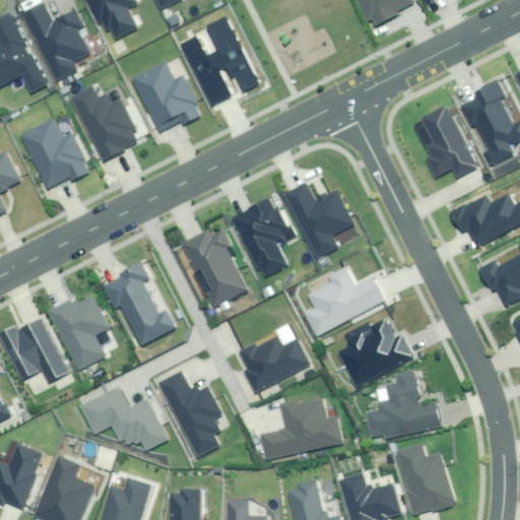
[(136,5),(133,0),(87,0),(99,23),(103,21),(107,29),(112,27),(117,39),(136,29),(127,10),(136,5)]
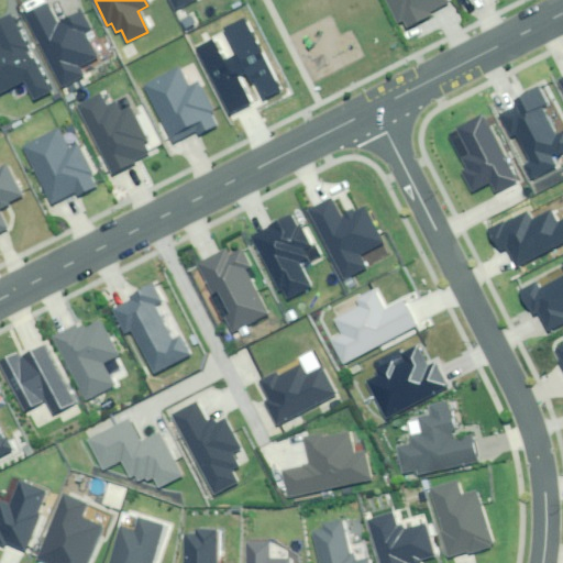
[(173,0),(178,10),(197,0),(173,0)]
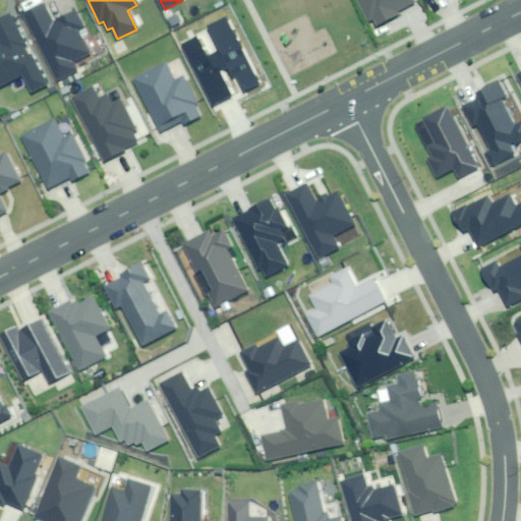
[(357,0),(364,16),(370,13),(375,24),(398,14),(396,10),(412,3),(411,0),(357,0)]
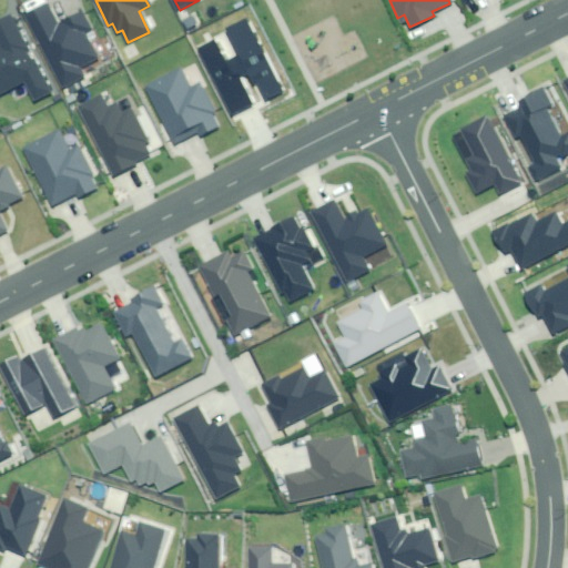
[(48,6),(27,16),(63,90),(87,79),(81,69),(98,61),(84,33),(90,31),(81,11),(57,23),(48,6)]
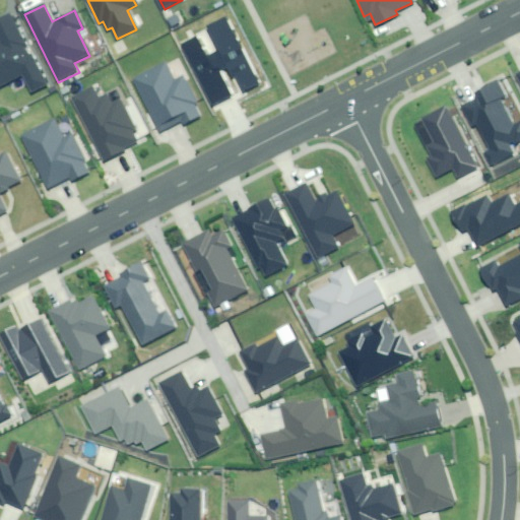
[(10,15),(0,19),(0,42),(1,44),(0,44),(0,88),(16,81),(23,95),(45,85),(10,15)]
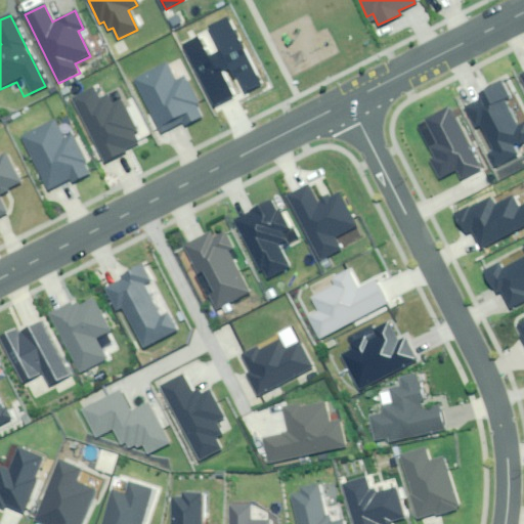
[(260,86),(226,17),(209,27),(221,52),(208,58),(198,37),(183,43),(215,107),(232,99),(220,73),(233,67),(246,92),(260,86)]
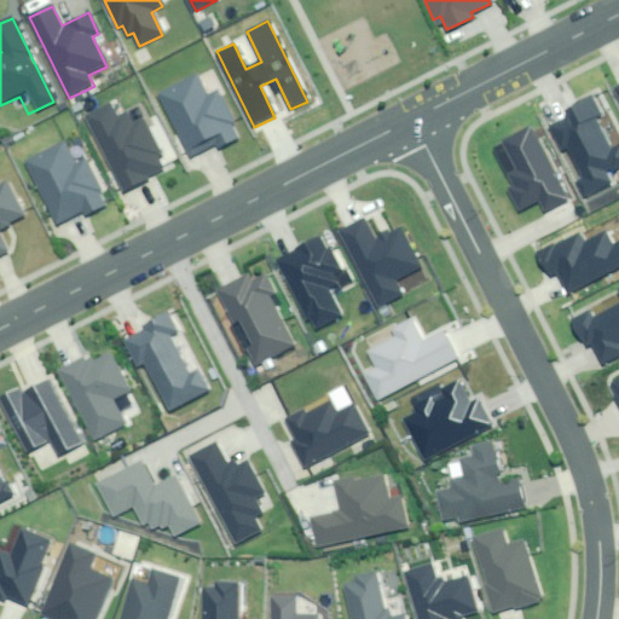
[(195,74),(158,92),(189,154),(210,143),(215,150),(241,137),(219,91),(206,97),(195,74)]
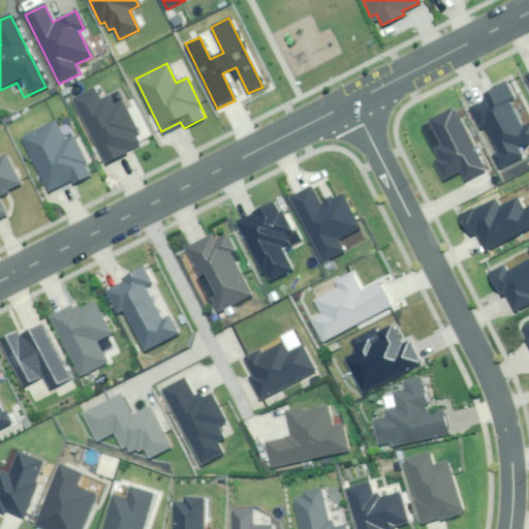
[(510,98),(504,86),(480,97),(484,104),(472,110),(481,129),(485,127),(498,154),(494,155),(500,166),(522,155),(519,149),(528,144),(528,125),(521,129),(506,100),(510,98)]
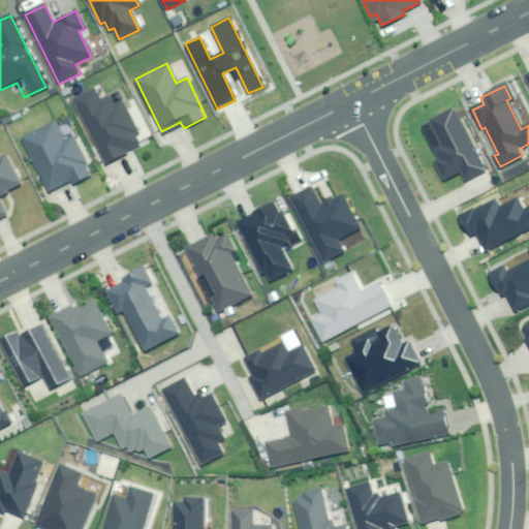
[(94,91),(75,100),(107,163),(142,146),(136,137),(141,135),(119,92),(99,102),(94,91)]
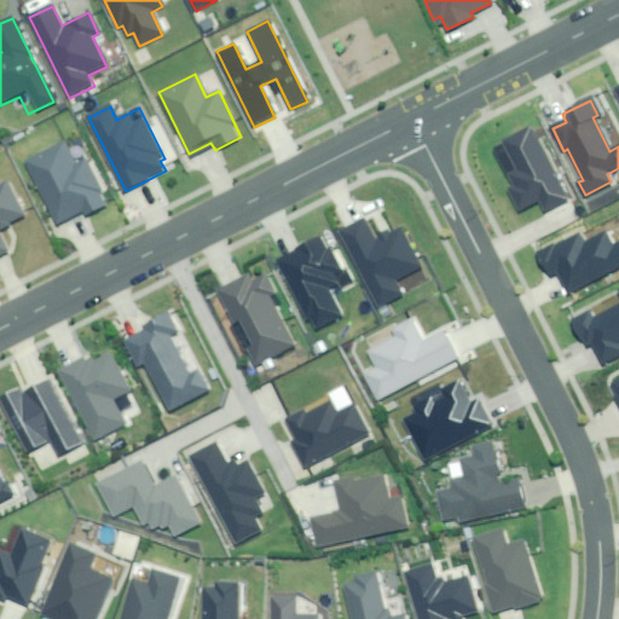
[(530,127),(491,145),(508,180),(507,180),(510,189),(505,191),(515,213),(537,203),(541,212),(563,201),(530,127)]
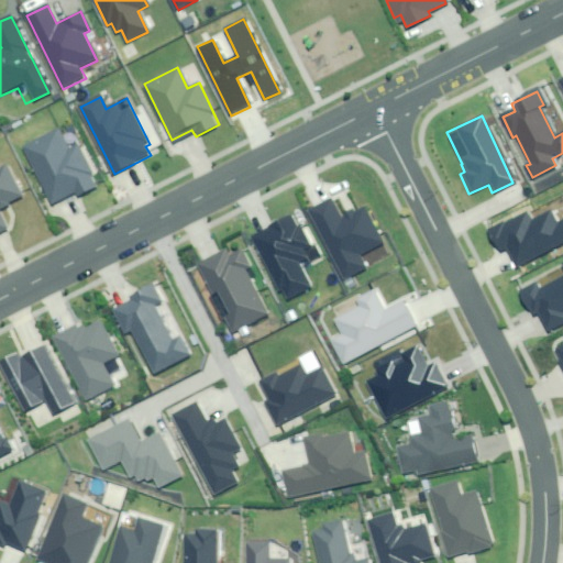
[(57,130),(22,148),(52,207),(76,194),(78,199),(98,188),(75,145),(67,150),(57,130)]
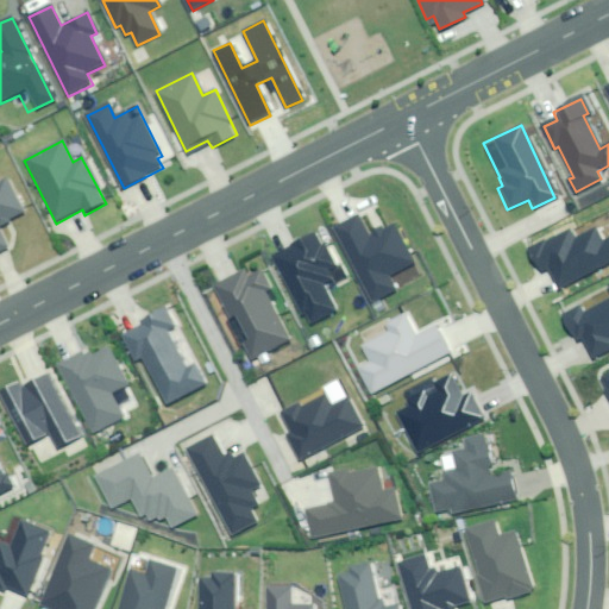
[(0,251),(8,248),(0,232),(0,225),(23,213),(6,180),(0,182),(0,251)]
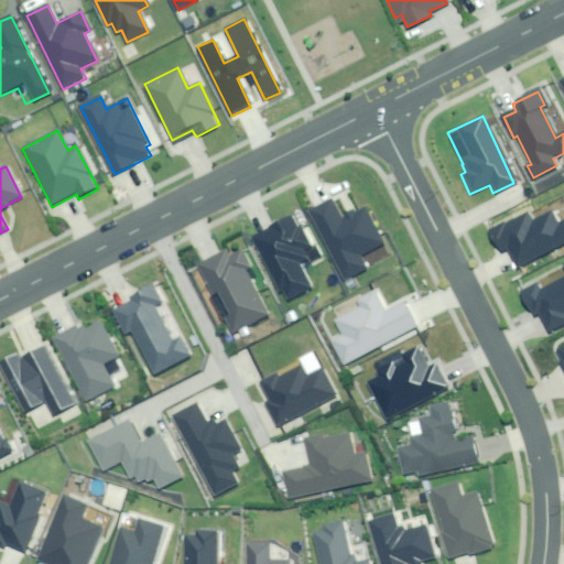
[(334,199),(310,212),(344,281),(364,271),(358,260),(384,247),(366,208),(343,219),(340,214),(340,213),(334,199)]
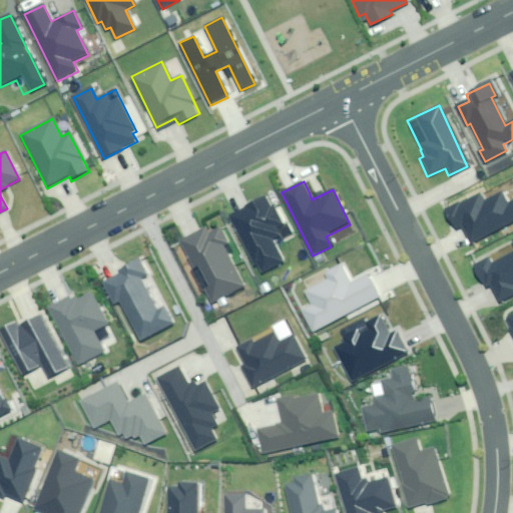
[(478,194),(435,215),(446,236),(454,232),(462,249),(512,223),(512,203),(505,207),(499,195),(483,203),(478,194)]
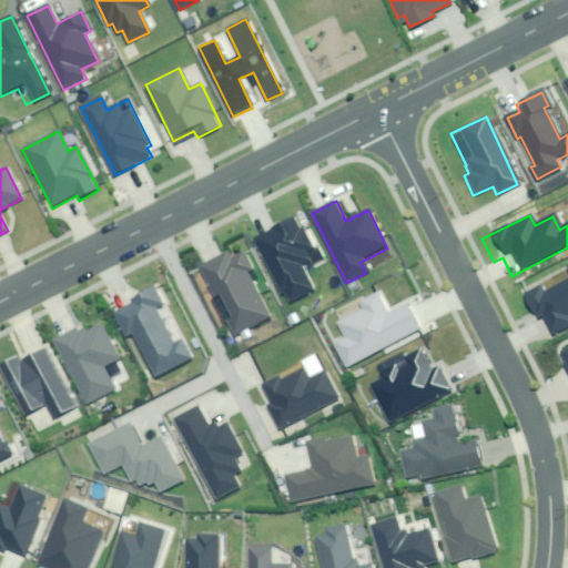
[(293,221),(254,241),(287,302),(313,288),(303,271),(313,265),(307,255),(315,251),(305,232),(300,234),(293,221)]
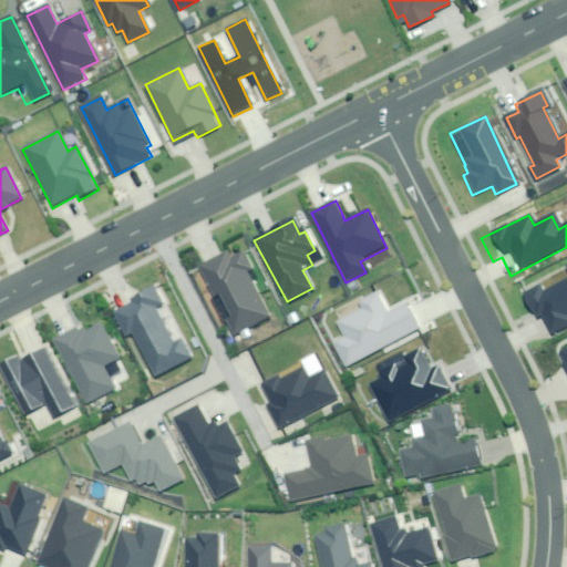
[(240,246),(198,267),(210,294),(215,292),(226,317),(223,318),(232,336),(269,317),(249,275),(254,272),(240,246)]
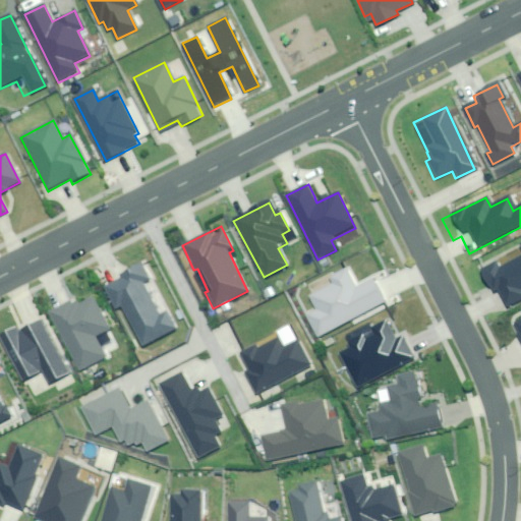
[(520,246),(515,249),(519,257),(500,268),(487,259),(473,268),(498,313),(520,300),(520,294),(519,290),(520,288),(520,246)]
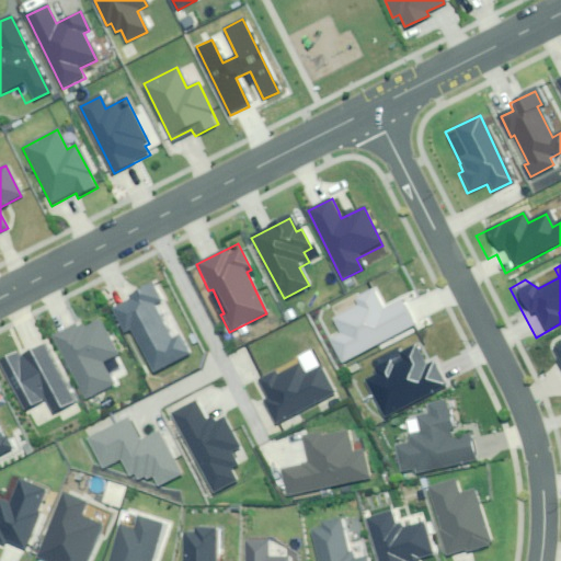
[(160,302),(150,285),(132,295),(135,299),(113,310),(125,333),(133,330),(153,371),(186,355),(178,338),(171,341),(153,307),(160,302)]
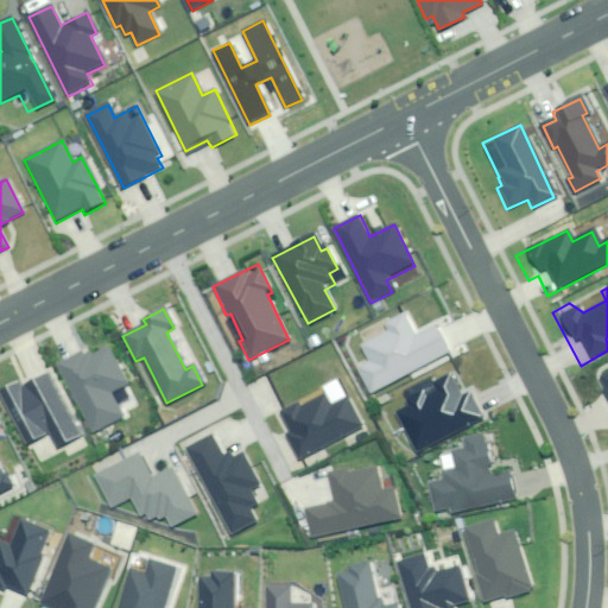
[(400,314),(375,325),(379,333),(359,343),(369,365),(359,369),(369,391),(447,353),(434,325),(411,336),(400,314)]
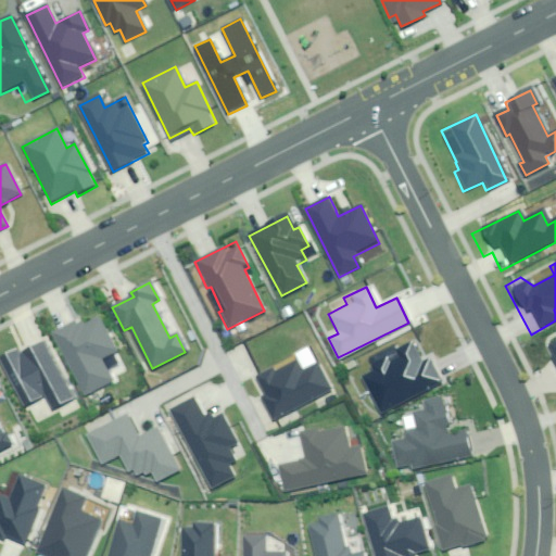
[(117,351),(98,313),(50,338),(81,396),(115,379),(103,357),(117,351)]
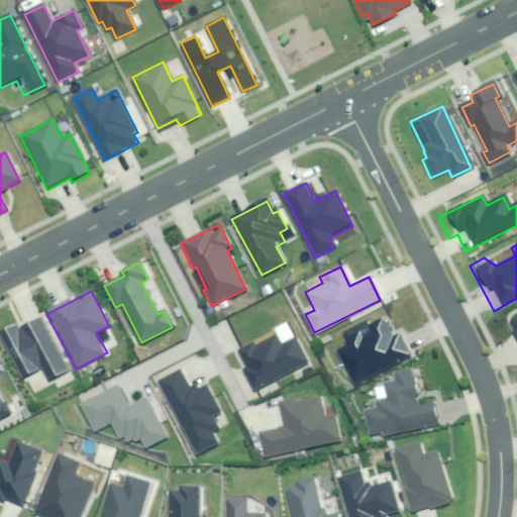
[(516,309),(507,315),(510,320),(502,325),(516,352),(516,309)]
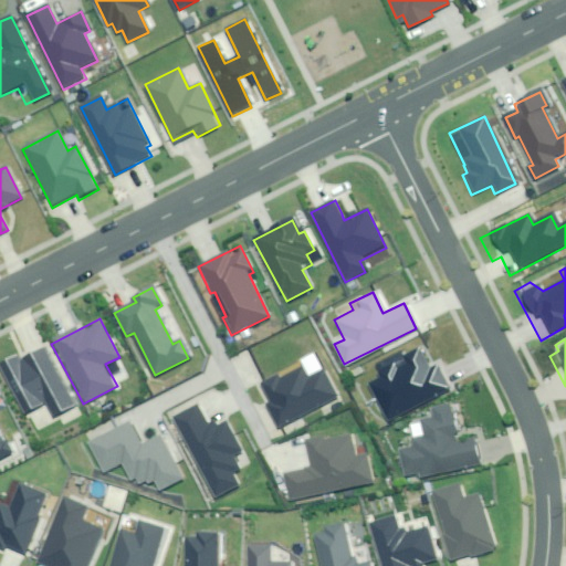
[(17,354),(0,363),(27,412),(48,401),(54,416),(73,406),(43,349),(20,360),(17,354)]
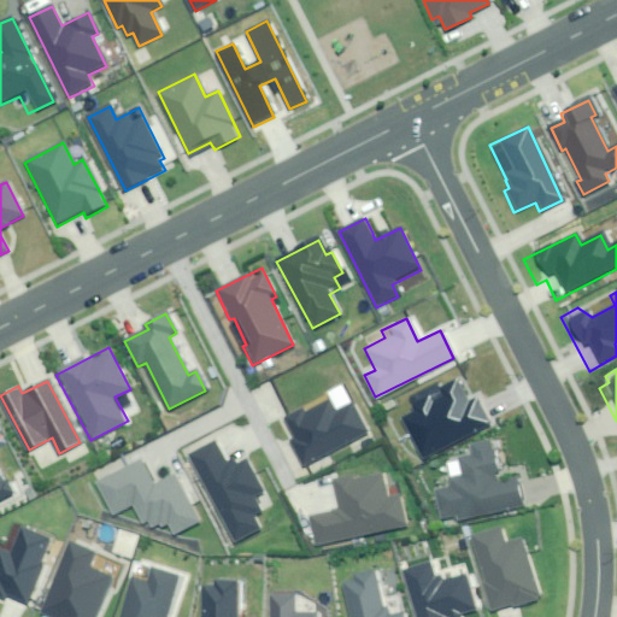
[(403,419),(423,460),(489,424),(476,398),(469,401),(457,381),(440,389),(438,385),(412,399),(418,411),(403,419)]
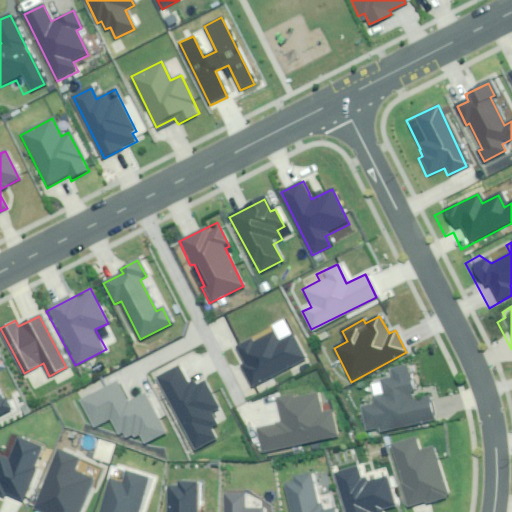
[(242,366),(253,388),(305,362),(292,336),(278,343),(273,334),(252,344),(250,338),(238,344),(247,363),(242,366)]
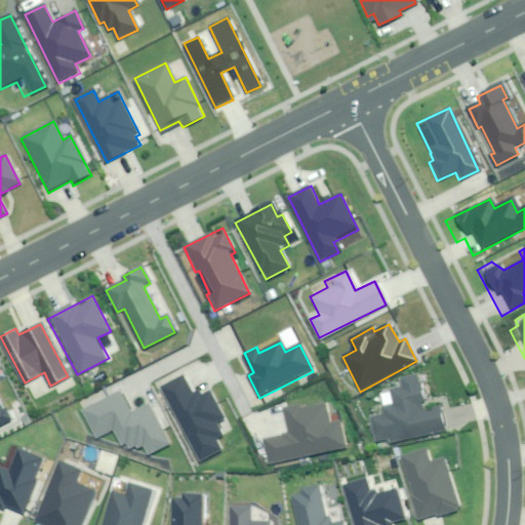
[(183,376),(161,388),(201,462),(219,452),(214,441),(223,436),(215,423),(225,418),(210,392),(196,400),(183,376)]
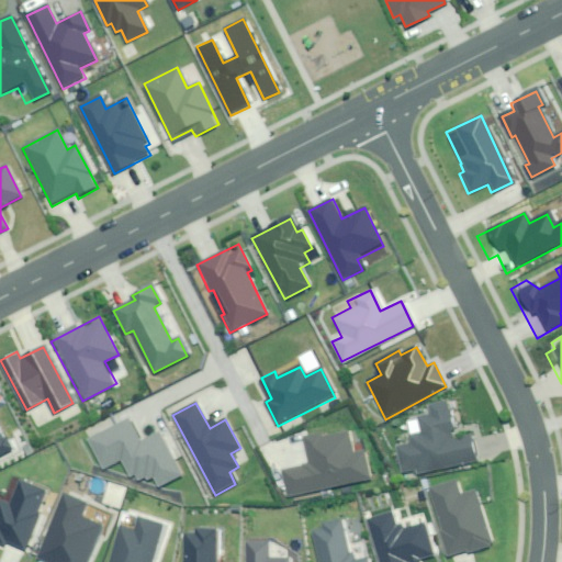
[(441,415),(413,419),(415,435),(403,436),(405,447),(395,448),(400,475),(474,463),(469,429),(444,433),(441,415)]
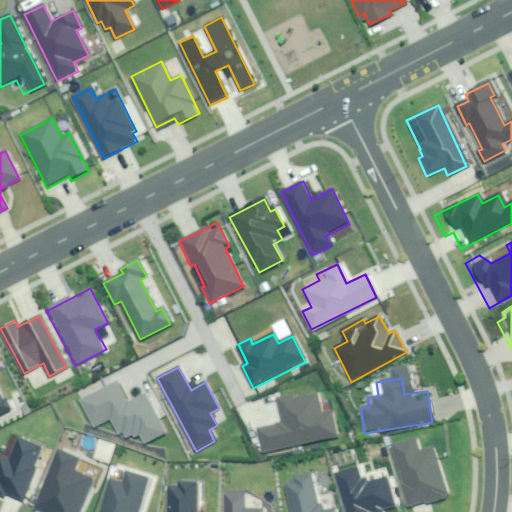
[(116,381),(81,400),(95,426),(110,419),(118,434),(123,432),(126,438),(137,433),(143,444),(165,432),(145,394),(128,404),(116,381)]
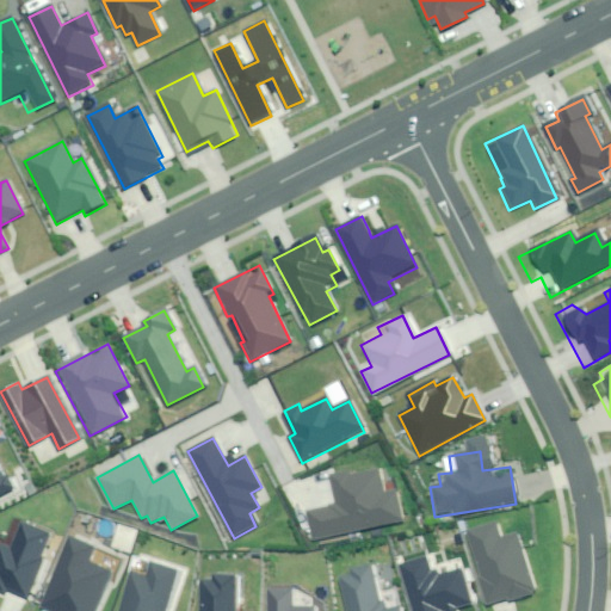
[(381,471),(327,480),(332,506),(302,511),(307,542),(412,525),(406,489),(384,493),(381,471)]
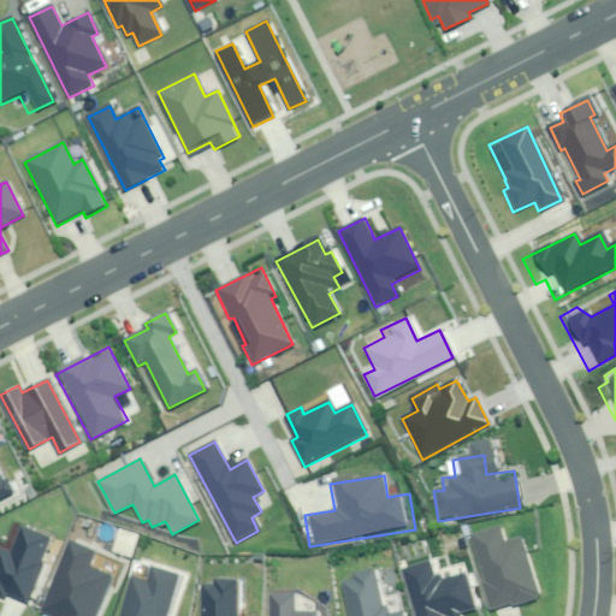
[(0,596),(1,597),(4,591),(27,600),(53,540),(24,528),(13,552),(0,546),(0,596)]
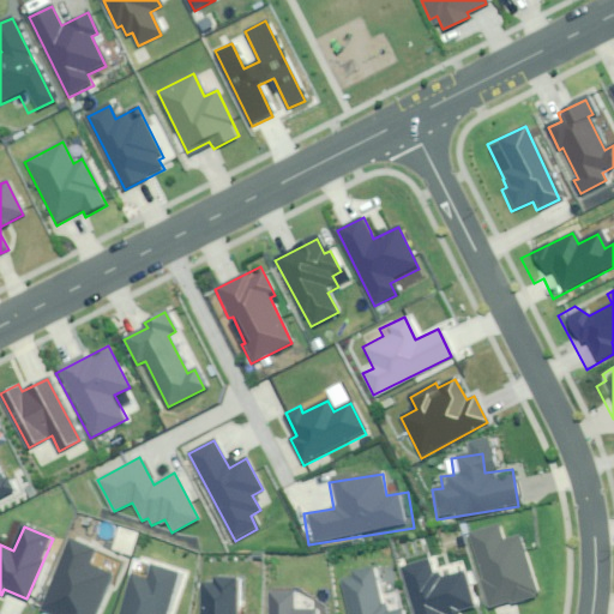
[(493,529),(469,535),(488,608),(536,596),(522,536),(497,542),(493,529)]
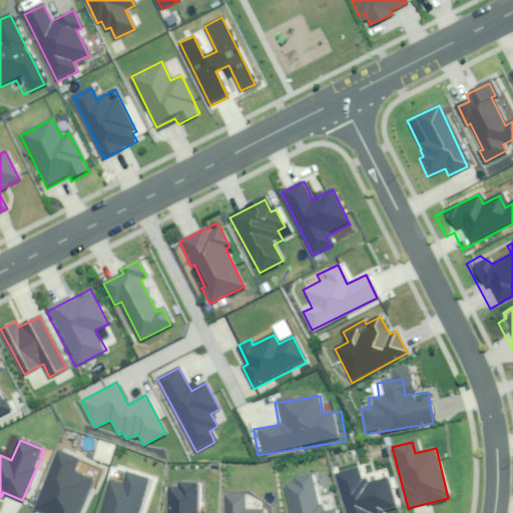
[(77,512),(92,481),(73,472),(78,460),(59,452),(34,510),(42,512),(77,512)]
